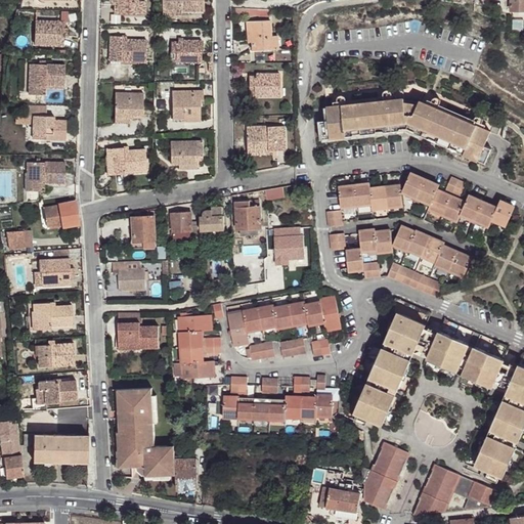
[(115,0),(116,5),(116,14),(139,14),(140,1),(137,1),(137,0),(115,0)]
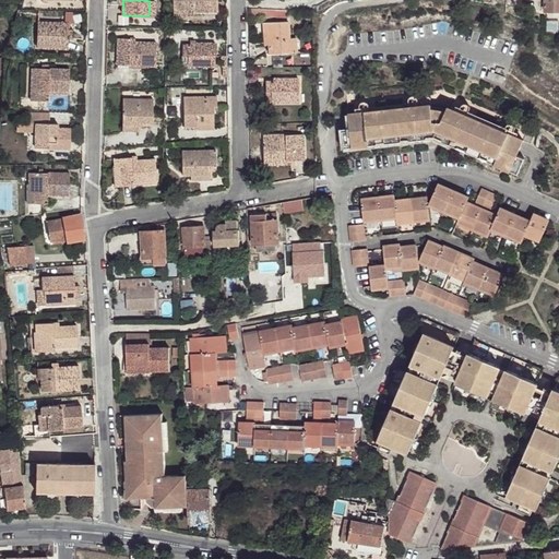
[(173,0),(174,10),(194,9),(194,12),(218,11),(217,0),(173,0)]
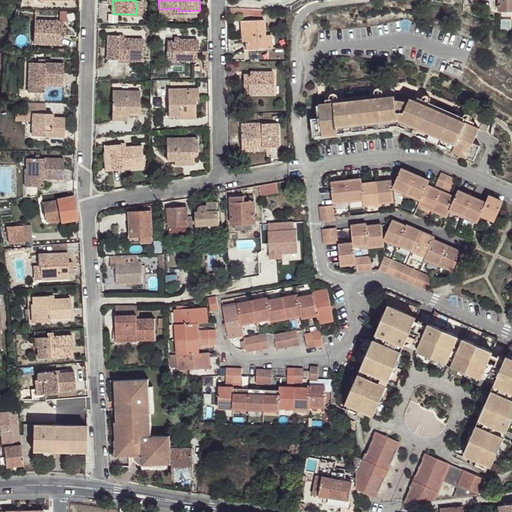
[(511,0),(498,0),(499,11),(511,10),(511,0)]
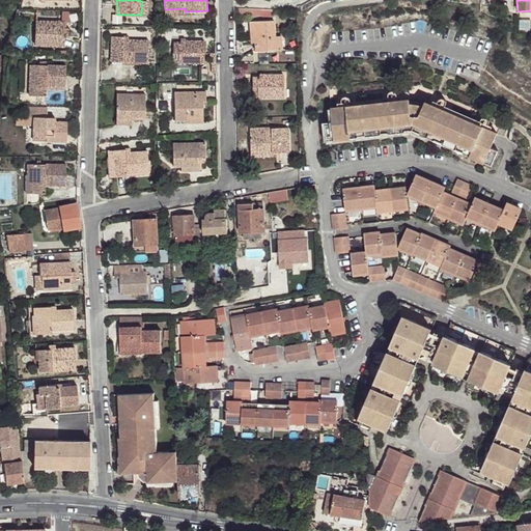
[(235,7),(236,14),(262,17),(262,18),(274,17),(273,9),(258,9),(235,7)]
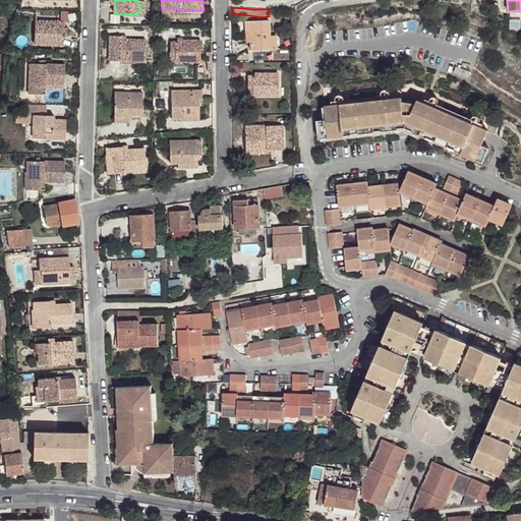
[(61,12),(60,21),(64,21),(69,21),(69,12),(61,12)]
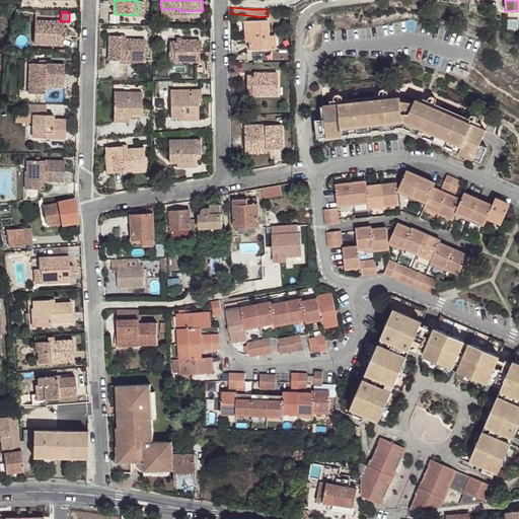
[(60,21),(35,20),(34,38),(44,38),(44,45),(63,46),(63,36),(64,27),(64,21),(60,21)]
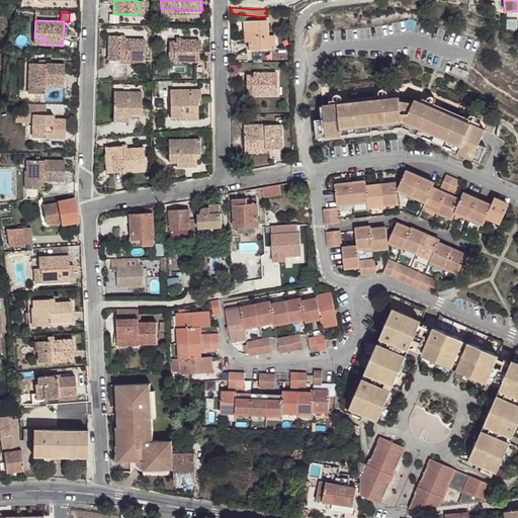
[(272,35),(268,35),(267,20),(244,21),(245,36),(249,36),(249,42),(250,51),(272,49),(272,35)]
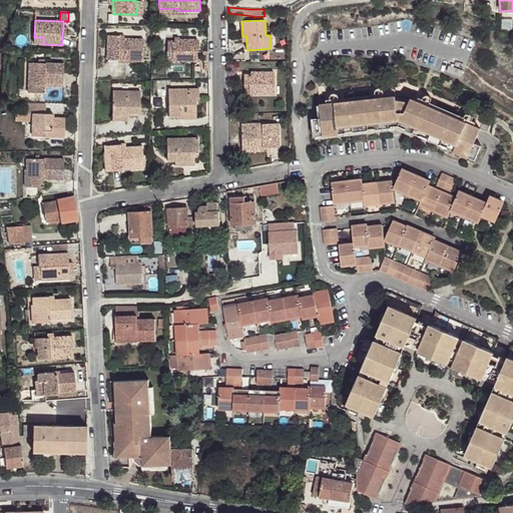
[(143,61),(143,39),(119,39),(119,36),(108,35),(107,56),(117,56),(117,60),(143,61)]
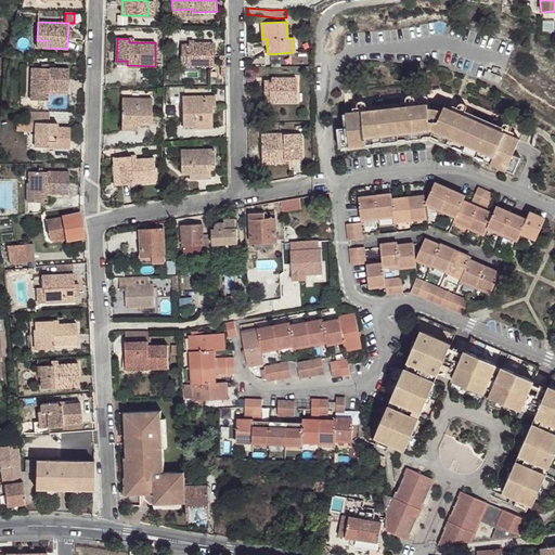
[(181,66),(214,66),(214,43),(194,42),(194,44),(189,44),(181,44),(181,66)]
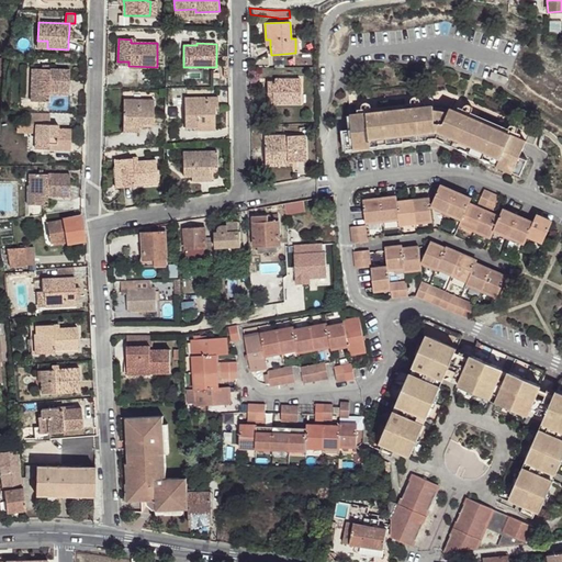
[(31,68),(30,101),(48,101),(49,90),(69,91),(70,70),(31,68)]
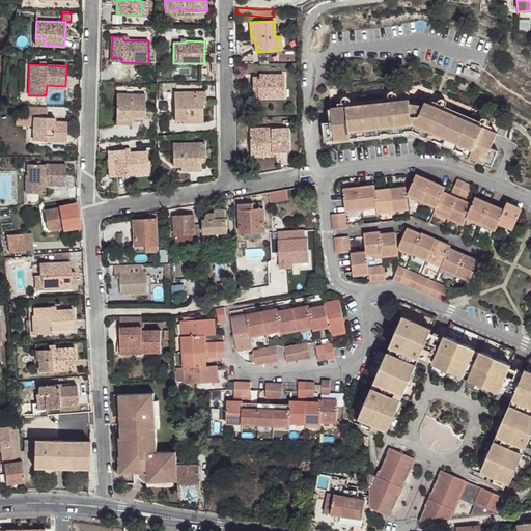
[(258,98),(283,98),(283,75),(263,75),(263,78),(260,78),(252,78),(252,87),(258,87),(258,98)]
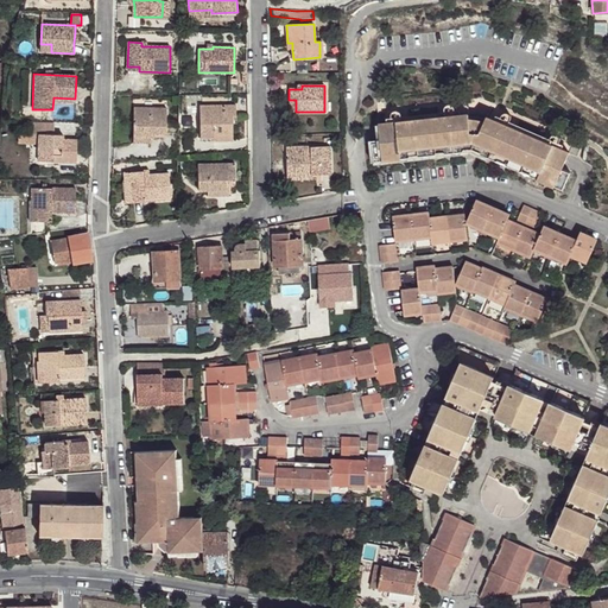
[(583,143),(481,99),(378,109),(381,143),(373,144),(375,162),(473,150),(563,190),(570,173),(562,170),(569,153),(577,157),(583,143)]
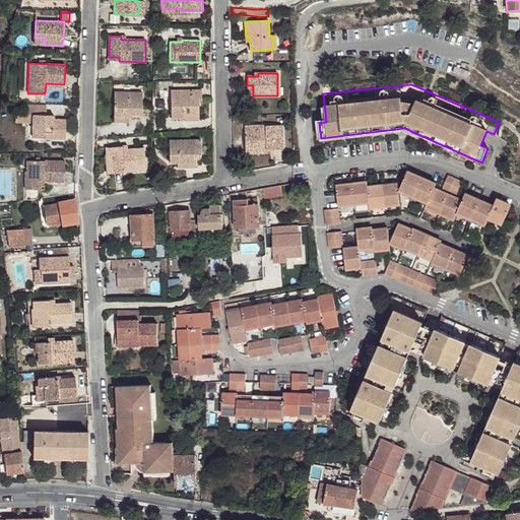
[(202,90),(171,90),(171,118),(182,118),(182,120),(199,120),(199,103),(199,98),(202,98),(202,90)]
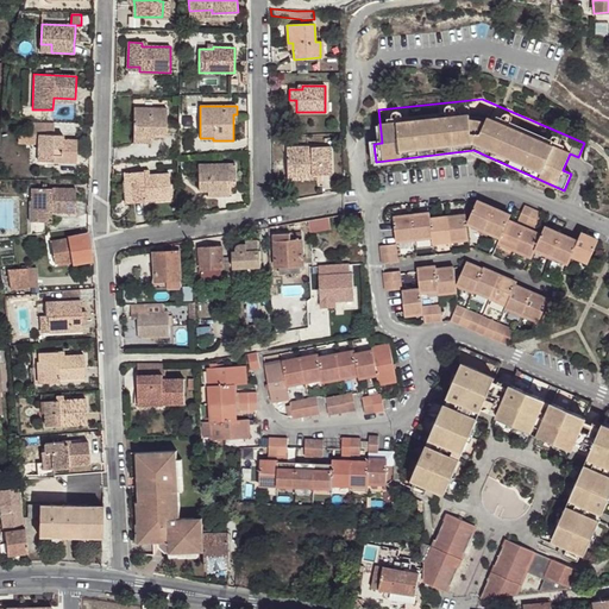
[(167,108),(135,108),(133,131),(150,132),(150,133),(155,135),(167,135),(167,108)]
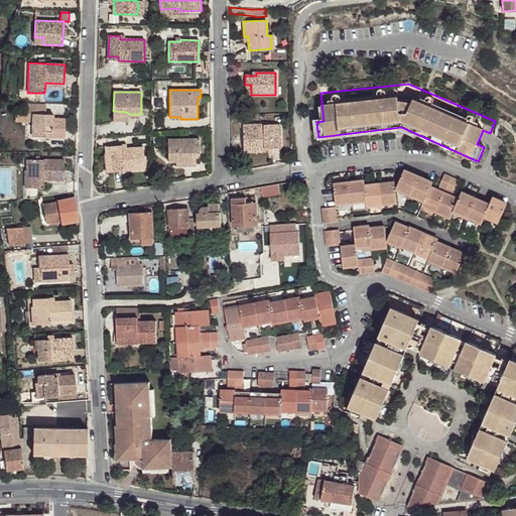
[(33,114),(44,114),(45,104),(25,104),(25,113),(16,113),(15,122),(30,122),(30,114),(33,114)]
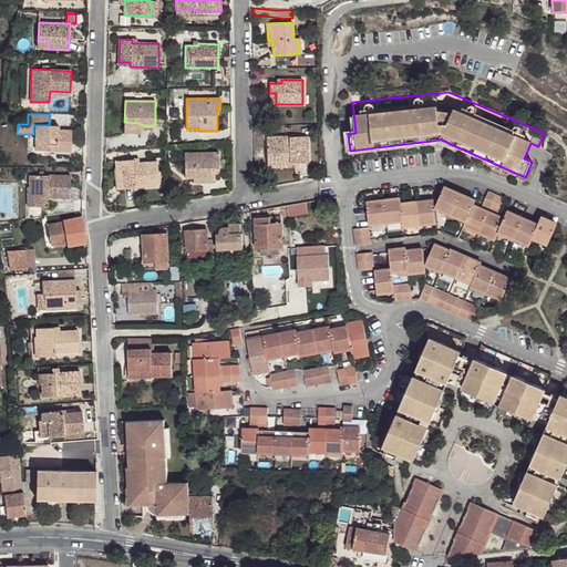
[(140,133),(140,129),(144,129),(144,125),(140,124),(140,123),(124,122),(124,133),(140,133)]
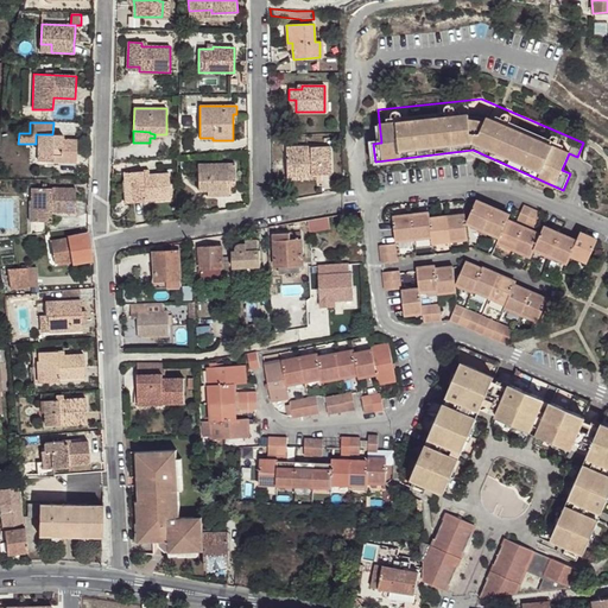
[(76,163),(77,140),(63,140),(63,135),(52,134),(39,134),(38,160),(76,163)]
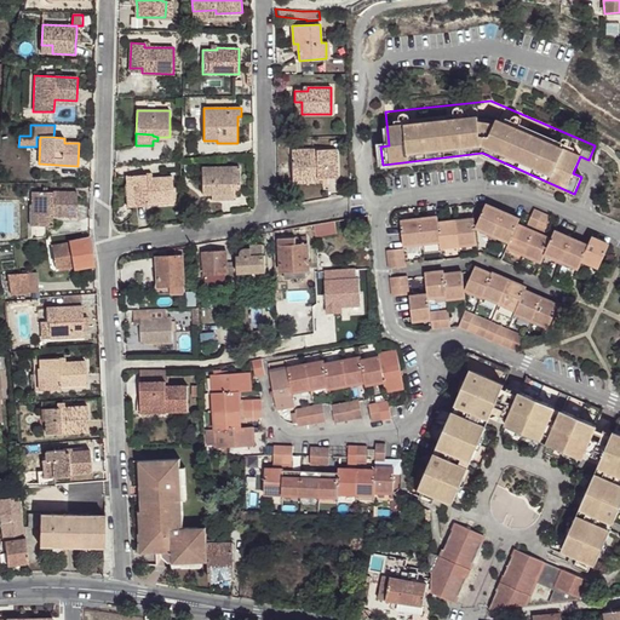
[(338,178),(337,149),(292,150),(292,174),(317,173),(317,178),(319,178),(338,178)]
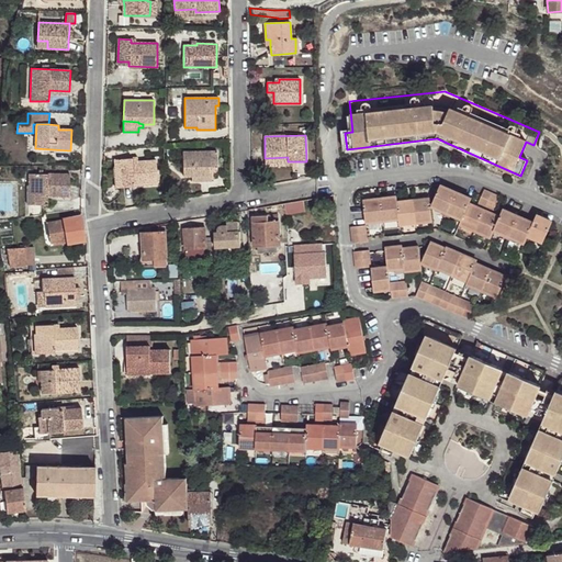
[(217,152),(183,152),(183,177),(192,176),(212,176),(212,169),(217,169),(217,152)]
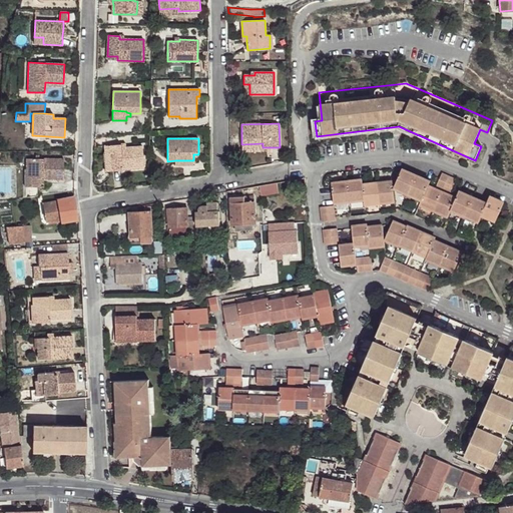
[(263,143),(241,144),(242,152),(264,151),(264,147),(263,147),(263,143)]
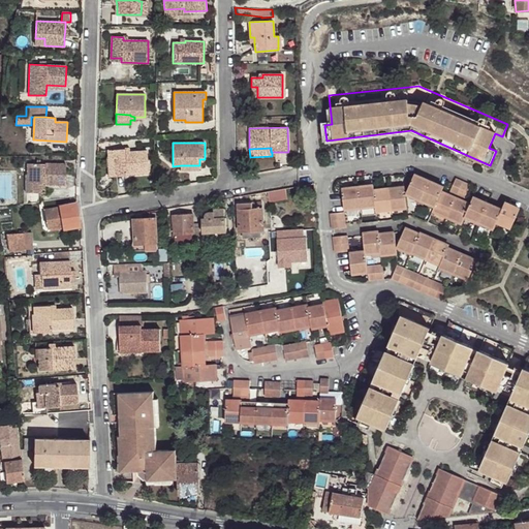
[(149,172),(147,151),(130,152),(125,153),(125,149),(109,150),(110,157),(113,156),(114,177),(126,176),(126,173),(149,172)]
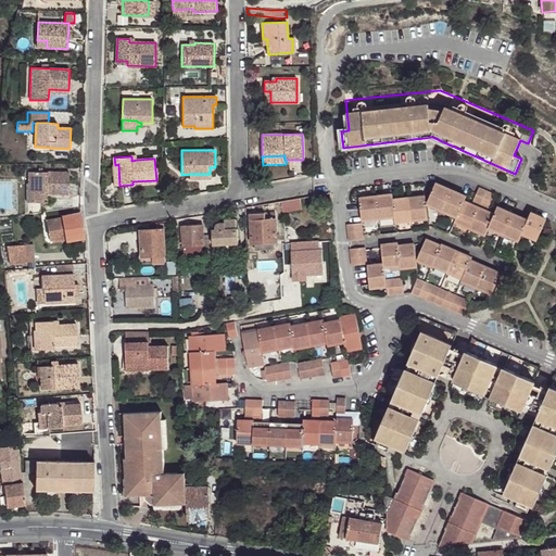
[(70,173),(29,172),(28,184),(35,184),(35,202),(47,202),(47,194),(70,194),(70,173)]
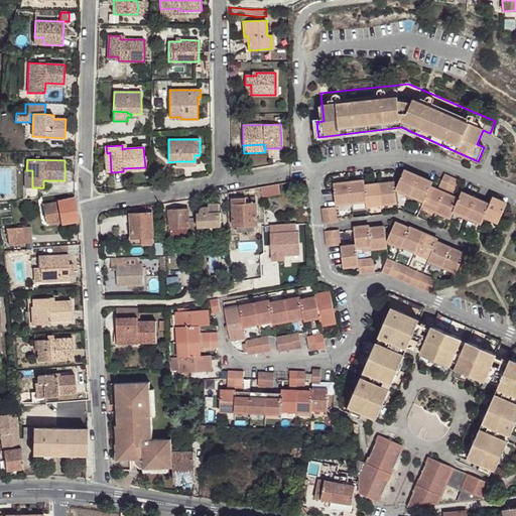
[(410,195),(418,176),(404,170),(396,188),(410,195)]
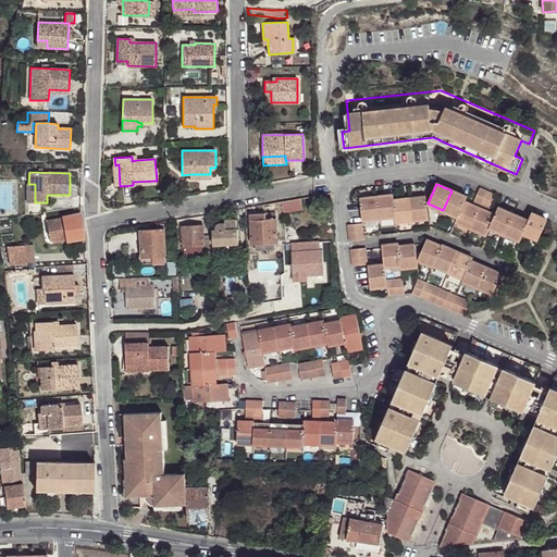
[(490,209),(495,195),(480,188),(474,202),(490,209)]
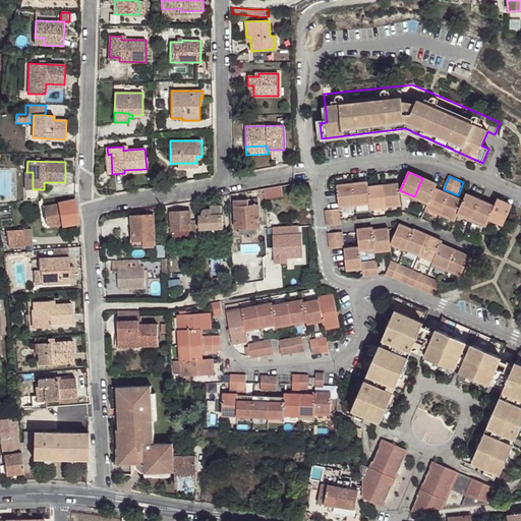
[(435,189),(437,184),(422,178),(414,196),(428,204),(435,189)]
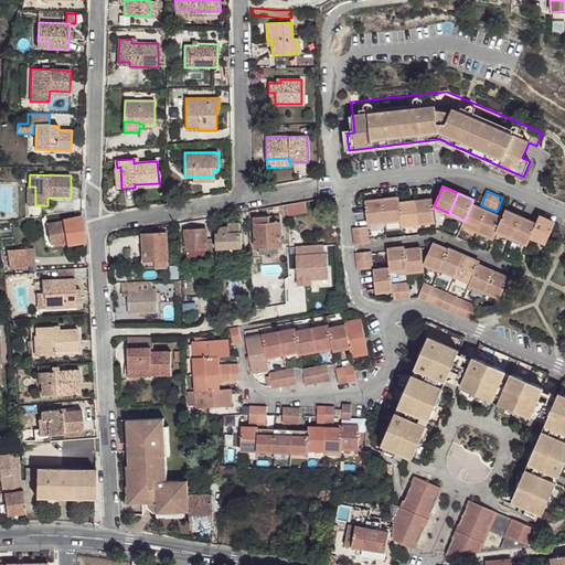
[(398,199),(382,201),(384,222),(401,220),(400,204),(398,199)]
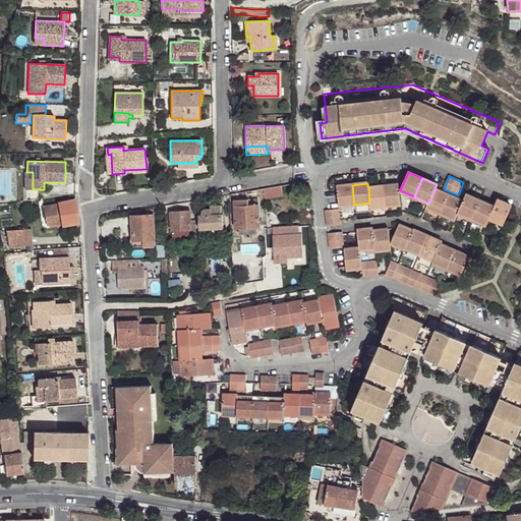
[(399,184),(384,186),(386,207),(401,205),(399,184)]
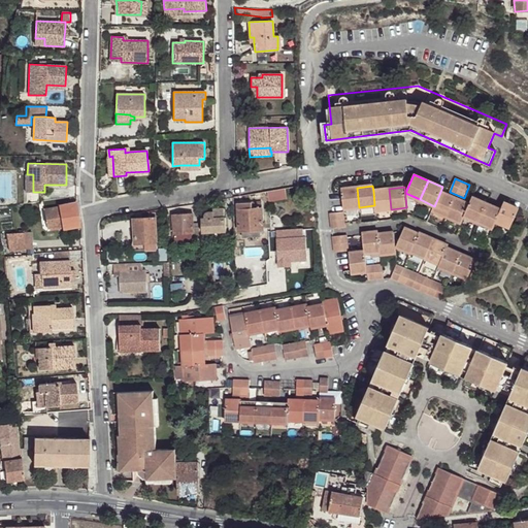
[(357,188),(341,189),(343,209),(359,207),(357,188)]
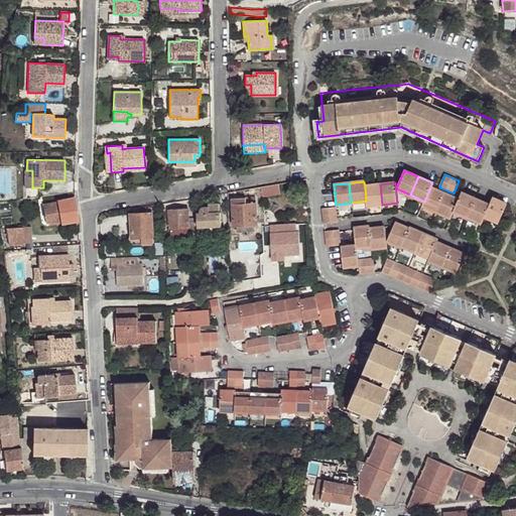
[(278,184),(261,187),(263,197),(280,195),(278,184)]
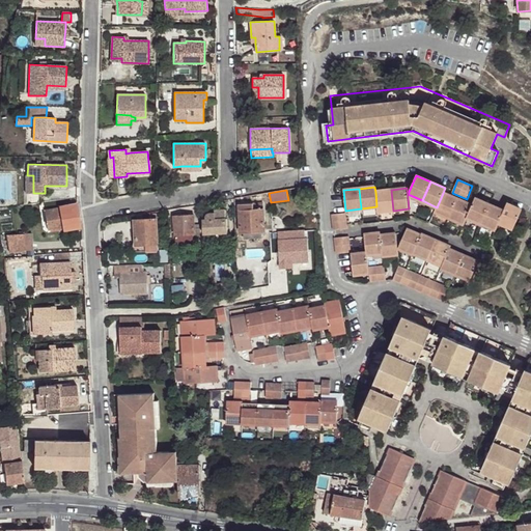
[(393,211),(391,190),(375,192),(376,206),(378,212),(393,211)]
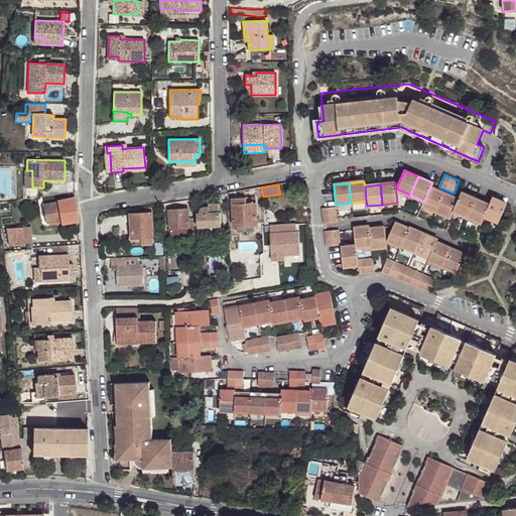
[(436,212),(440,203),(444,194),(430,187),(424,202),(422,206),(436,212)]
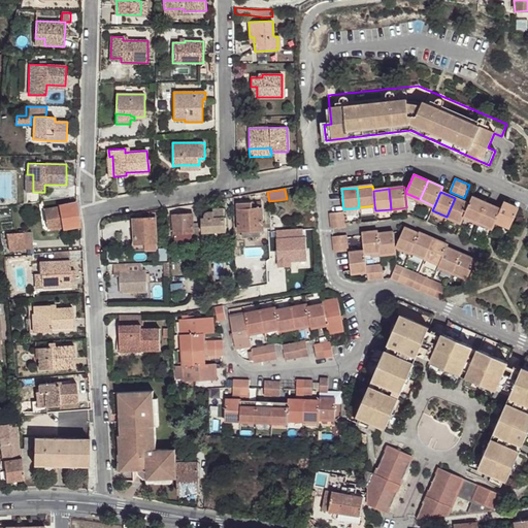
[(479,222),(487,203),(472,197),(469,204),(464,216),(479,222)]
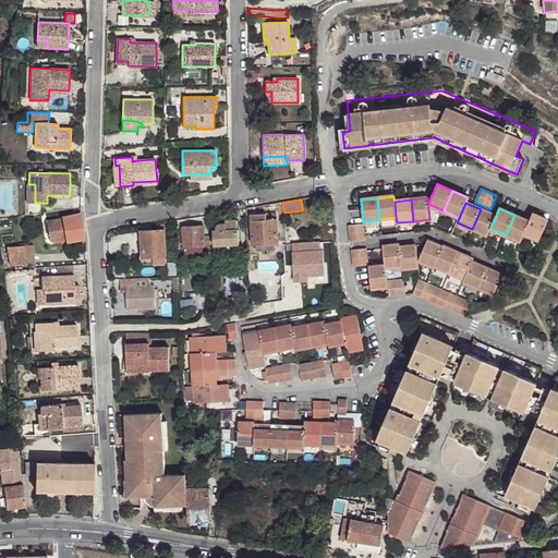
[(481,209),(472,229),(487,235),(490,228),(496,216),(481,209)]
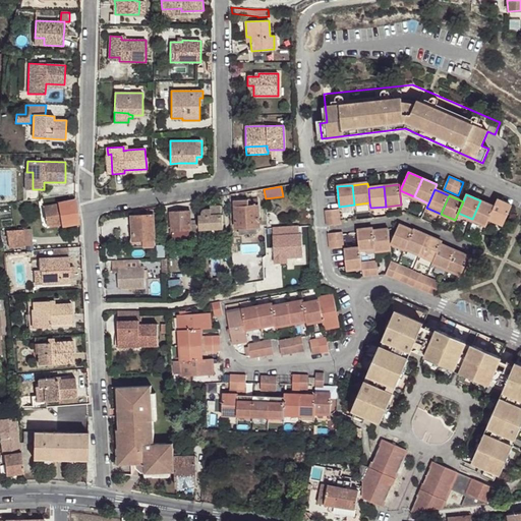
[(79,223),(75,199),(58,203),(58,205),(44,207),(46,221),(61,219),(62,223),(62,226),(79,223)]
